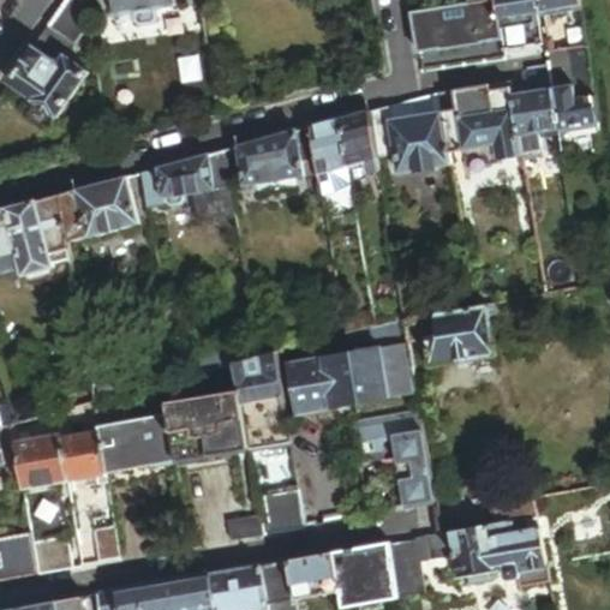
[(106,0),(108,15),(130,11),(149,7),(171,4),(171,0),(106,0)]
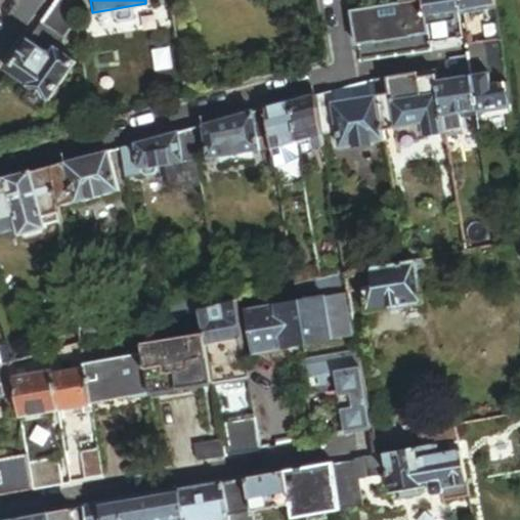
[(422,18),(419,0),(397,0),(347,9),(352,43),(424,31),(424,26),(422,18)]
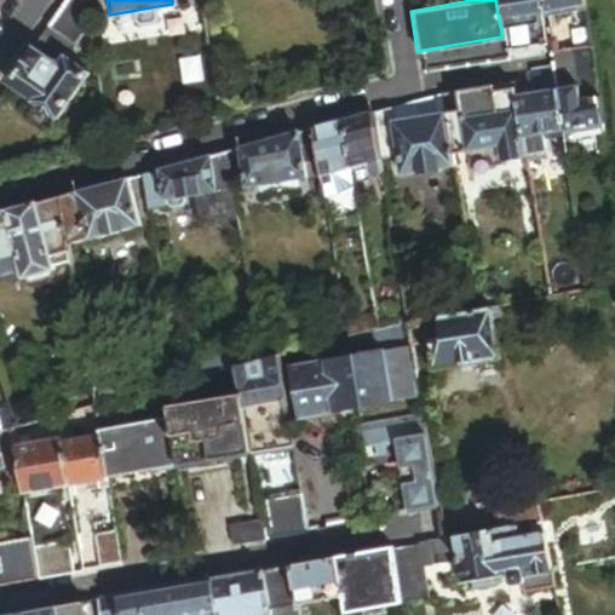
[(528,17),(535,16),(533,0),(495,0),(499,22),(528,17)]
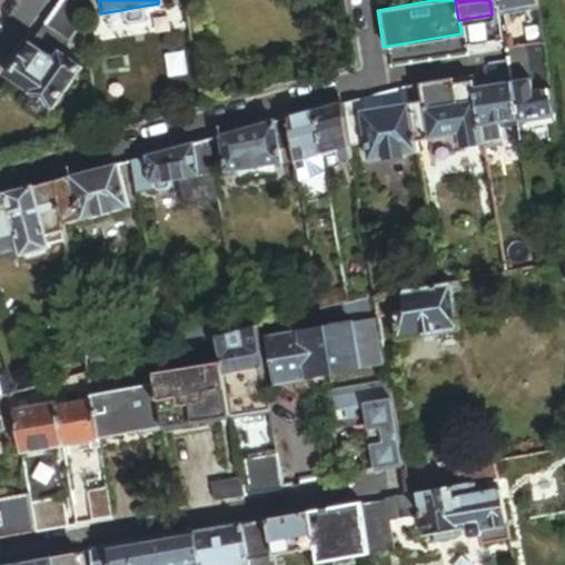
[(502,12),(498,0),(489,0),(492,15),(502,12)]
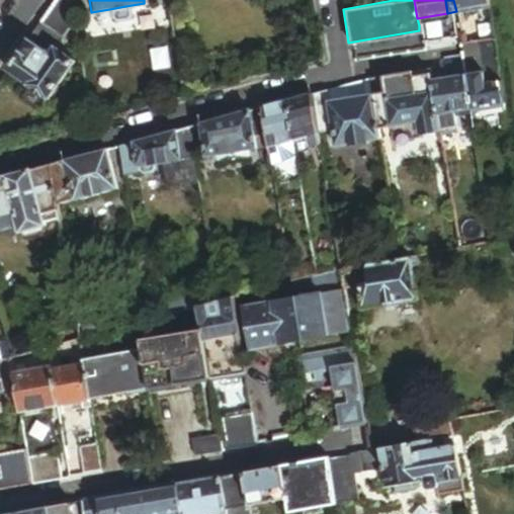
[(453,0),(456,11),(466,9),(467,14),(477,12),(476,8),(488,5),(487,0),(453,0)]
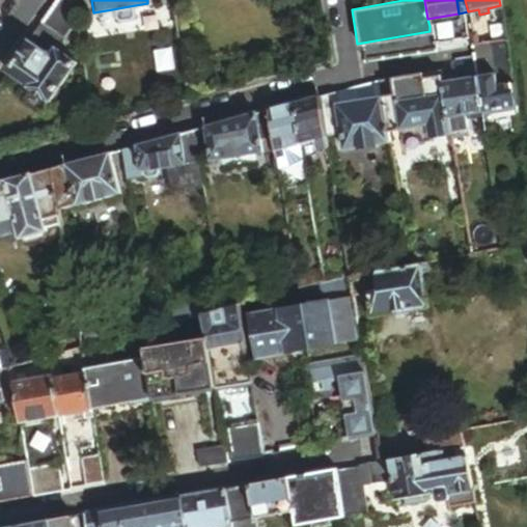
[(131,18),(129,6),(112,9),(113,21),(131,18)]
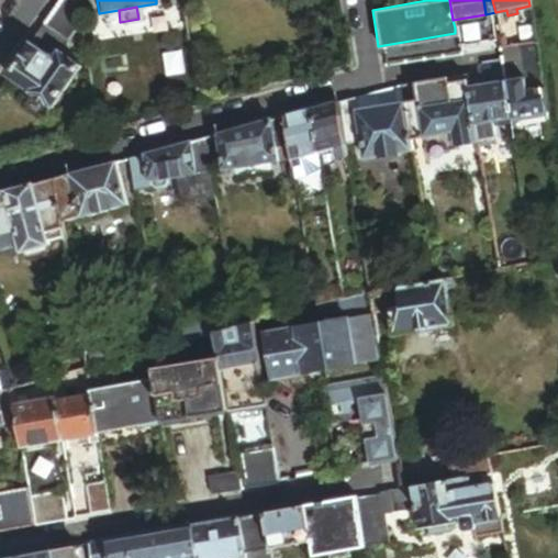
[(49,9),(26,44),(49,60),(56,53),(73,29),(71,24),(49,9)]
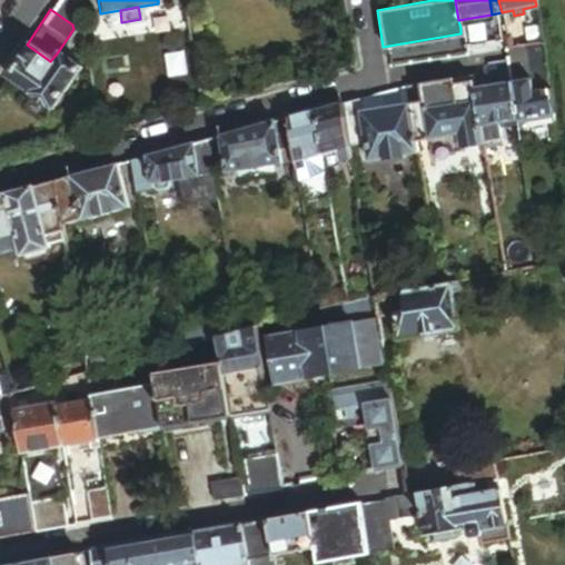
[(458,20),(461,28),(486,23),(485,16),(458,20)]
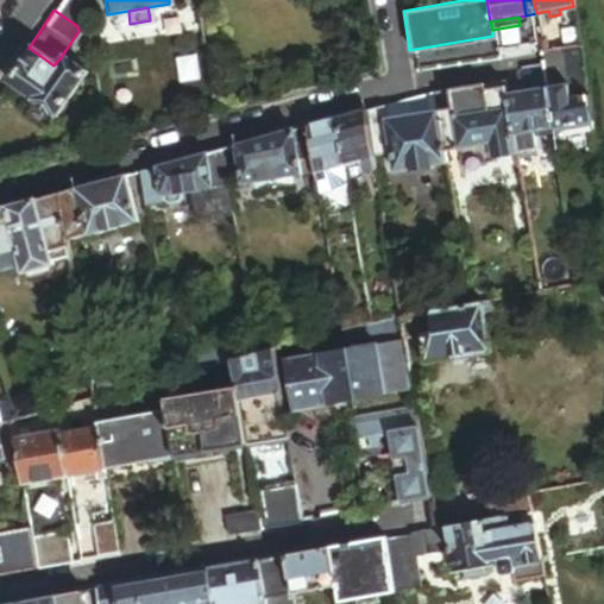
[(561,83),(584,79),(583,67),(578,42),(555,45),(561,83)]
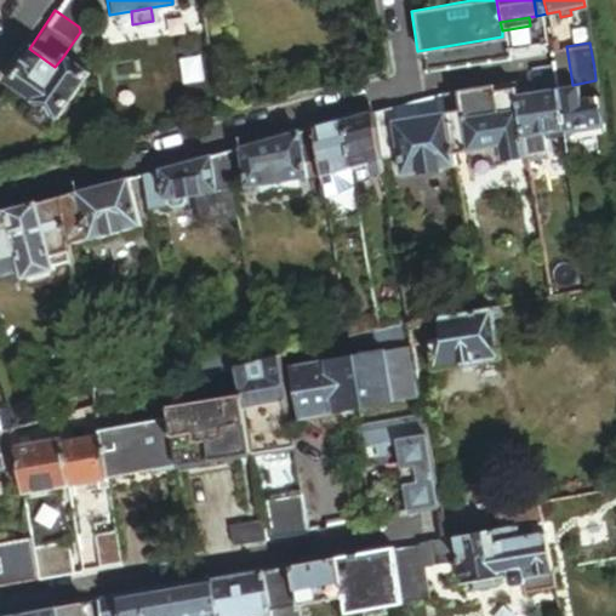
[(572,85),(566,46),(547,50),(549,64),(552,80),(553,87),(572,85)]
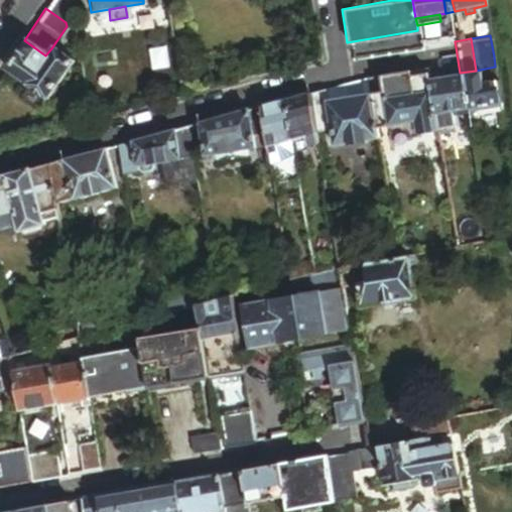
[(24,40),(3,71),(24,85),(24,86),(44,99),(71,61),(51,48),(45,55),(24,40)]
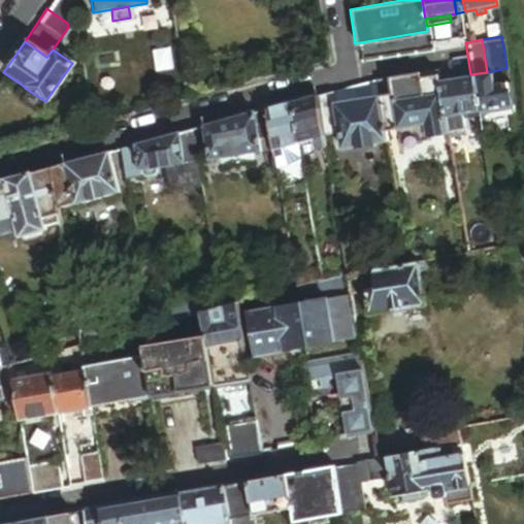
[(451,71),(469,68),(467,55),(449,58),(451,71)]
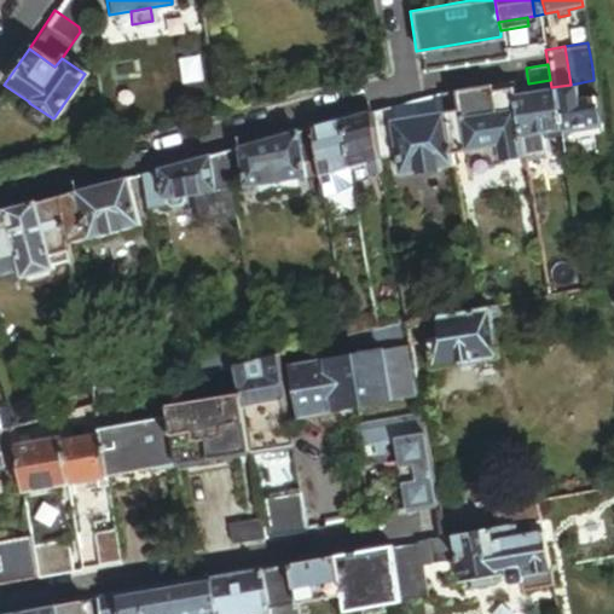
[(517,133),(511,94),(510,87),(509,80),(438,92),(438,94),(440,110),(447,151),(492,144),(494,156),(521,152),(517,133)]
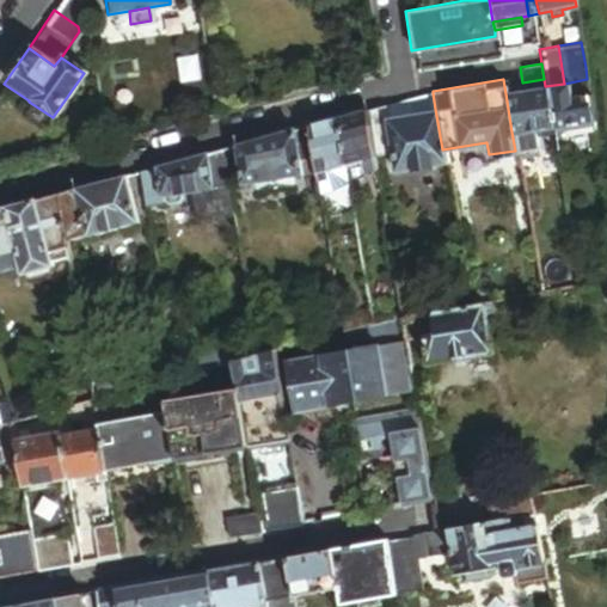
[(523,90),(545,86),(544,79),(522,83),(523,90)]
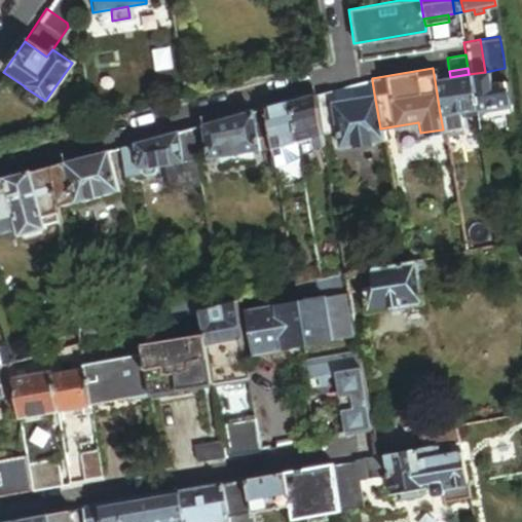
[(485,72),(469,74),(474,108),(511,102),(505,68),(485,72)]
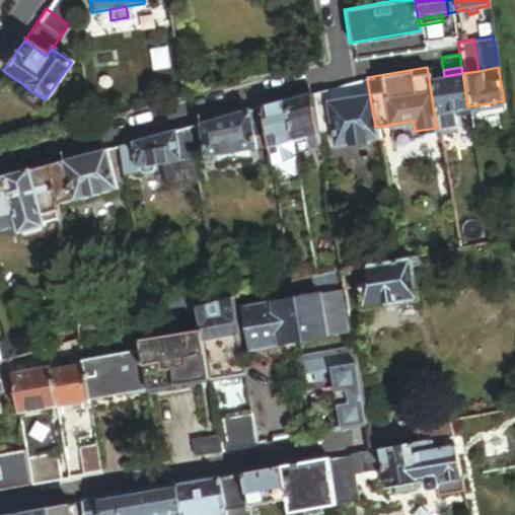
[(429,79),(444,76),(443,70),(428,73),(429,79)]
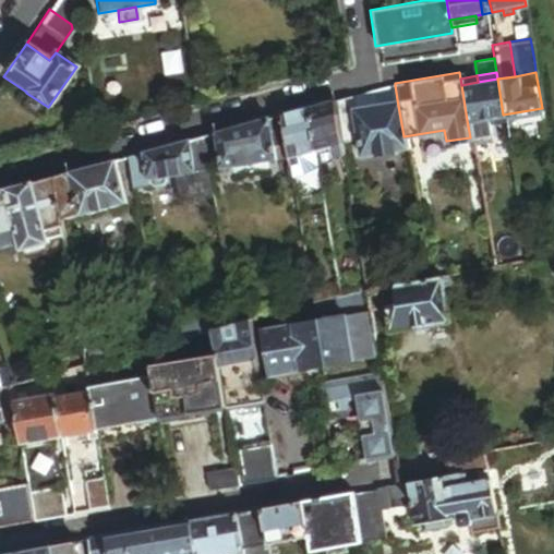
[(467,120),(485,118),(503,115),(497,79),(478,82),(461,85),(467,120)]
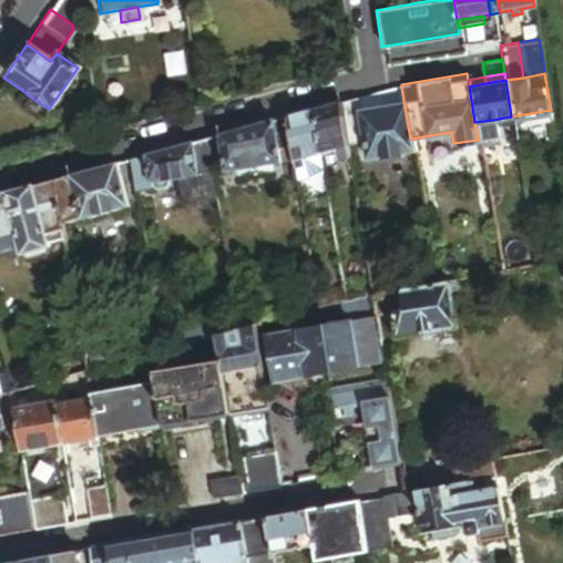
[(403,101),(401,86),(374,93),(376,105),(403,101)]
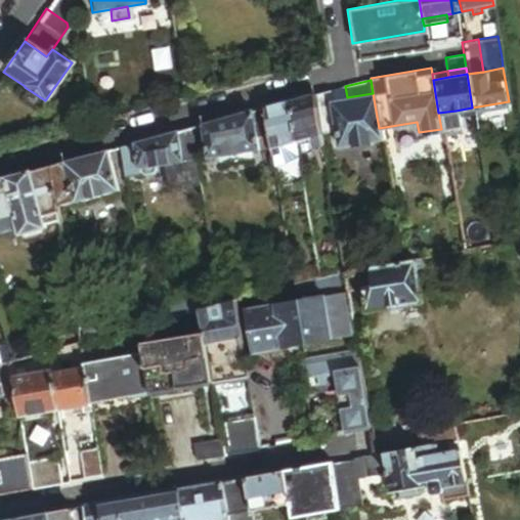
[(310,94),(317,133),(333,130),(328,100),(326,90),(310,94)]
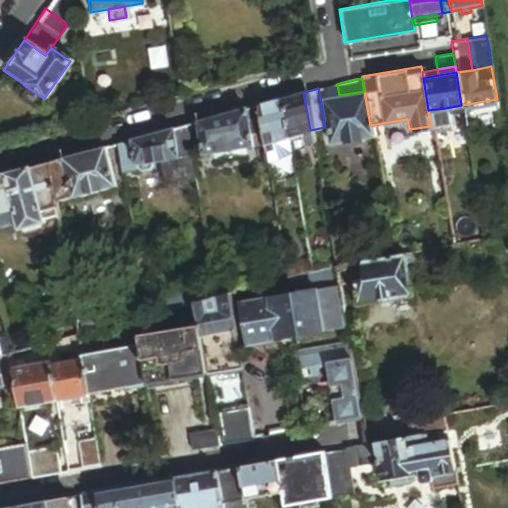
[(328,142),(371,135),(370,125),(364,91),(339,95),(320,98),(325,127),(328,142)]
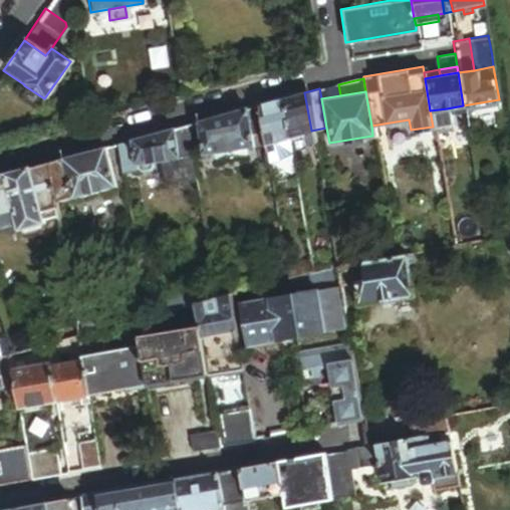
[(309,132),(311,131),(304,92),(280,98),(287,138),(299,135),(309,132)]
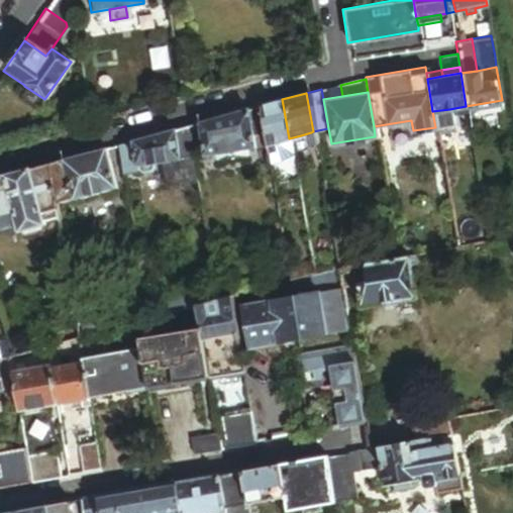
[(289,138),(282,99),(258,106),(262,132),(264,143),(265,144),(266,144),(271,143),(289,138)]
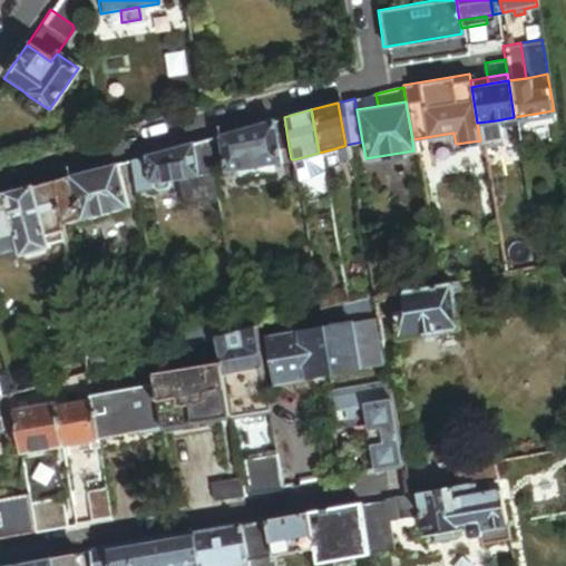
[(289,146),(284,117),(216,136),(222,171),(277,162),(275,149),(289,146)]
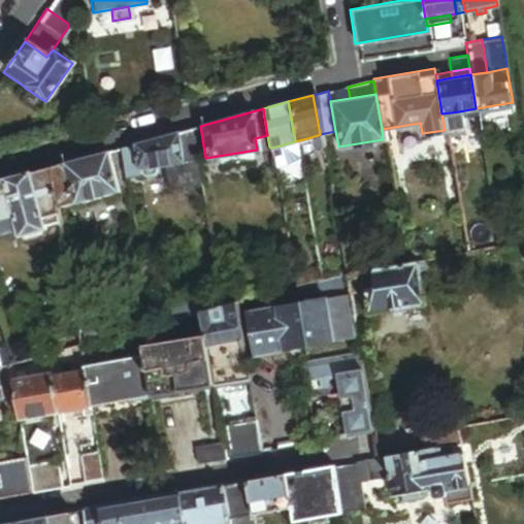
[(461,127),(459,111),(441,113),(445,130),(461,127)]
